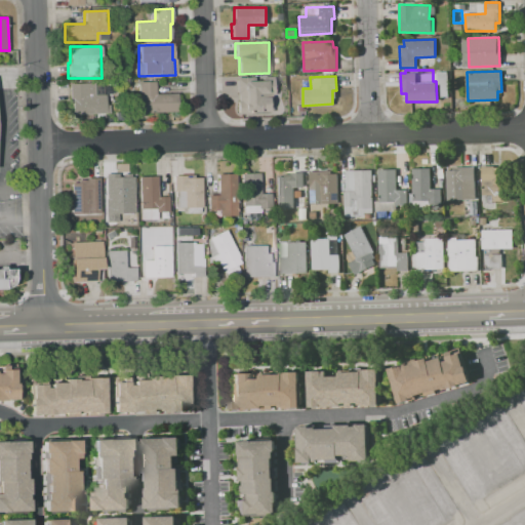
[(236,113),(271,112),(270,78),(235,79),(236,113)]
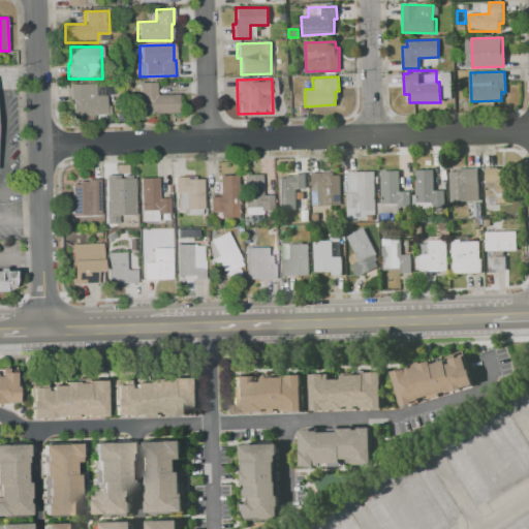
[(138,83),(139,114),(179,113),(178,94),(156,94),(156,83),(138,83)]
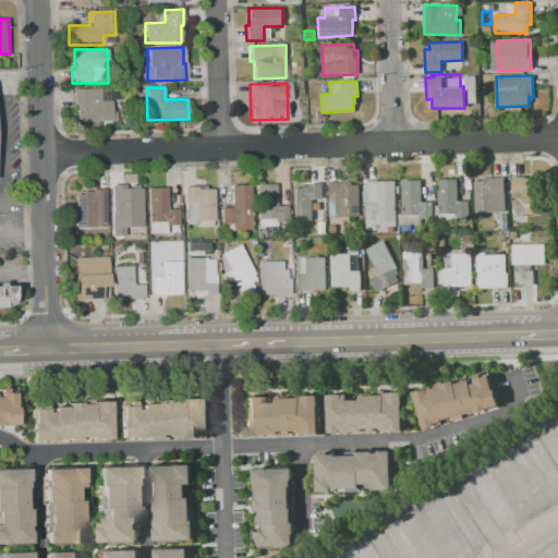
[(73,89),(99,89),(99,102),(111,101),(111,121),(75,122),(75,110),(73,110),(73,89)]
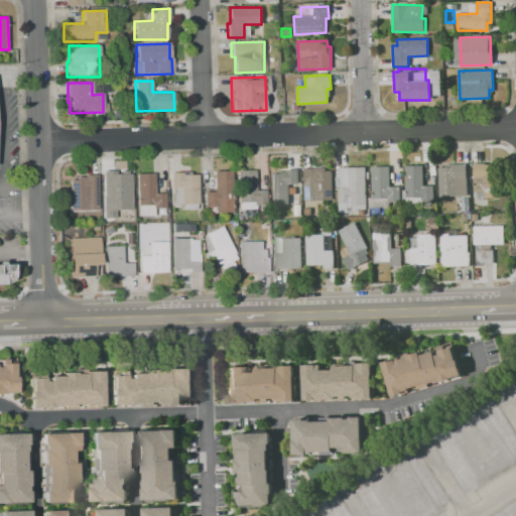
[(473,164),(474,191),(486,191),(486,199),(502,199),(501,163),(473,164)]
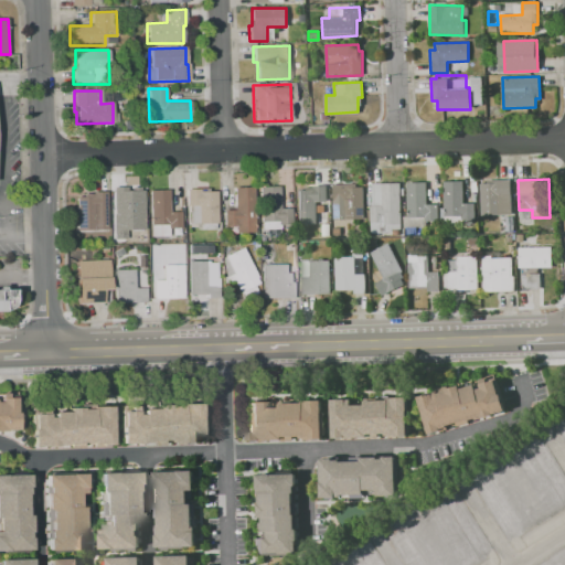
[(479,181),(481,216),(512,215),(510,180),(479,181)]
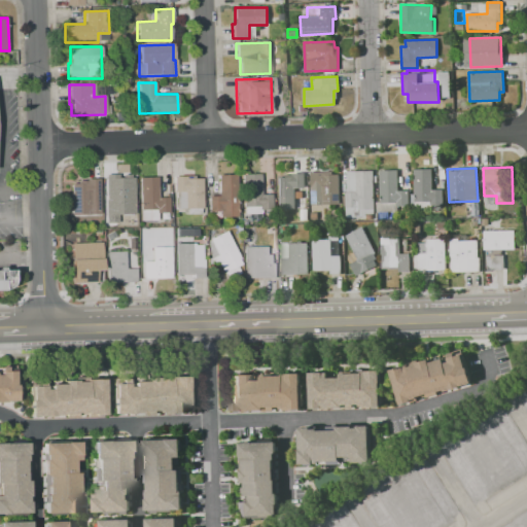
[(414,170),(415,202),(430,201),(430,206),(444,206),(444,189),(433,189),(432,169),(414,170)]
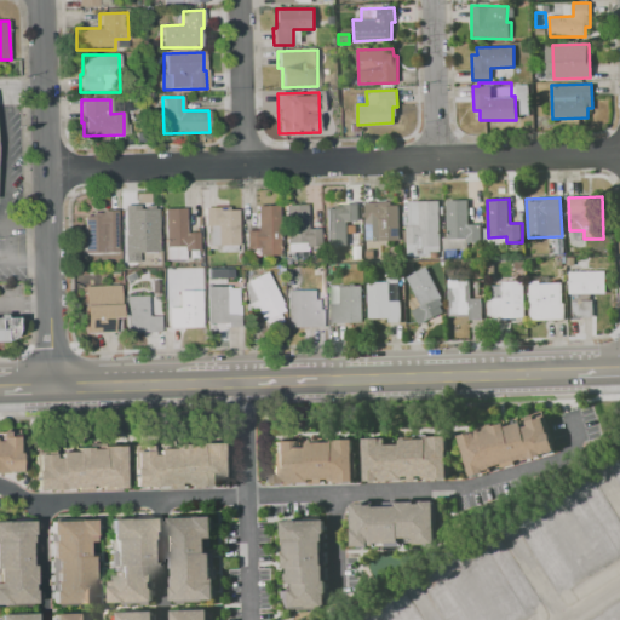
[(408,201),(409,227),(406,227),(407,256),(432,256),(431,252),(441,251),(440,200),(408,201)]
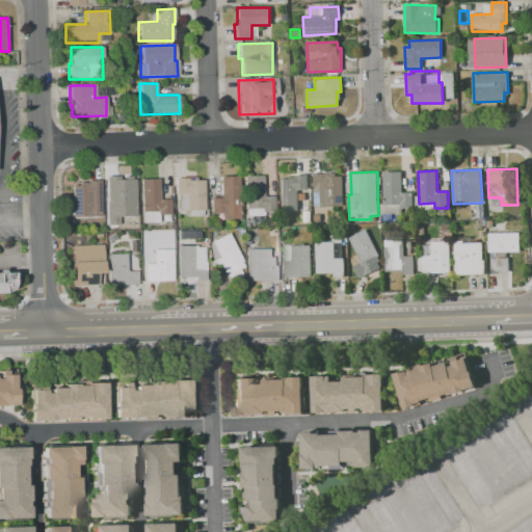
[(382,173),(383,205),(399,204),(399,208),(414,208),(413,192),(402,192),(401,171),(382,173)]
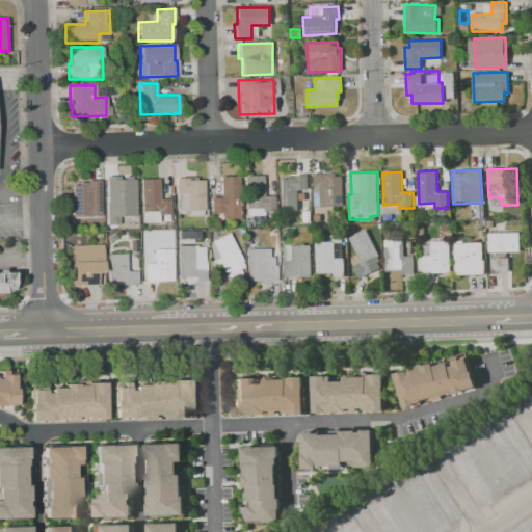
[(313,174),(314,207),(344,206),(342,175),(333,176),(333,173),(313,174)]
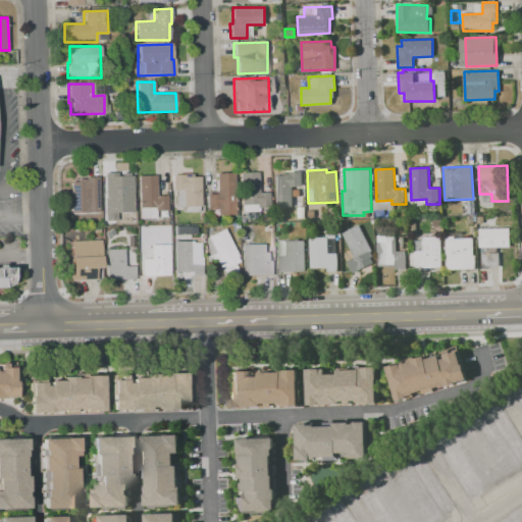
[(274,176),(274,207),(294,207),(294,186),(302,186),(302,170),(289,170),(290,176),(274,176)]
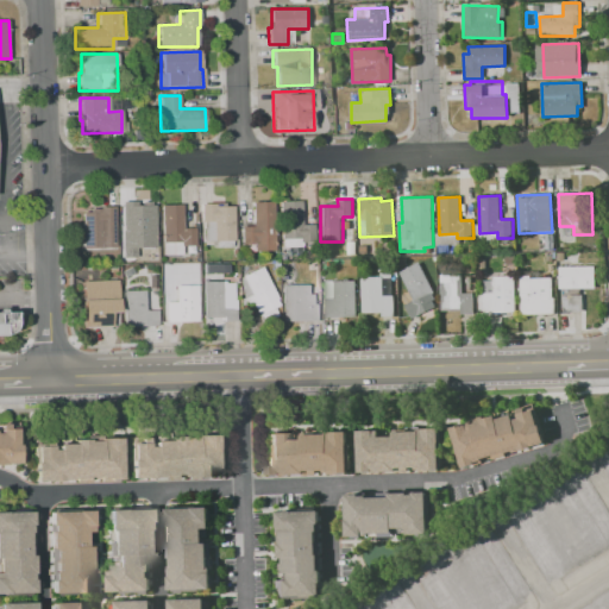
[(278,202),(280,238),(301,237),(301,243),(314,243),(313,224),(301,224),(300,201),(278,202)]
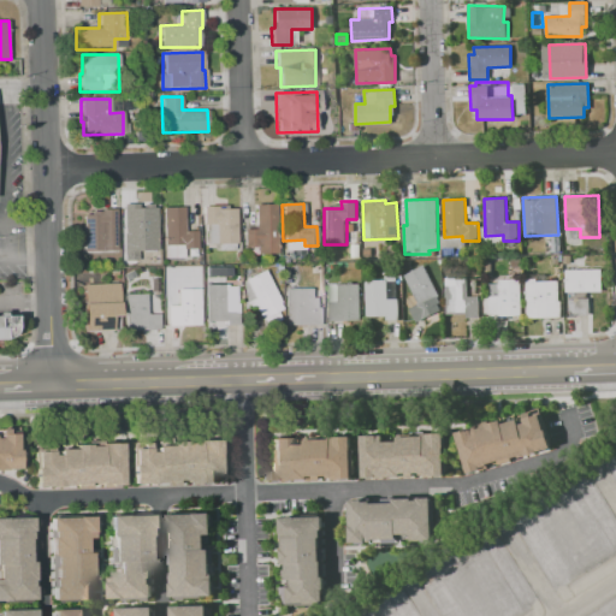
[(255,205),(256,231),(249,231),(249,247),(256,247),(256,255),(278,255),(276,205),(255,205)]
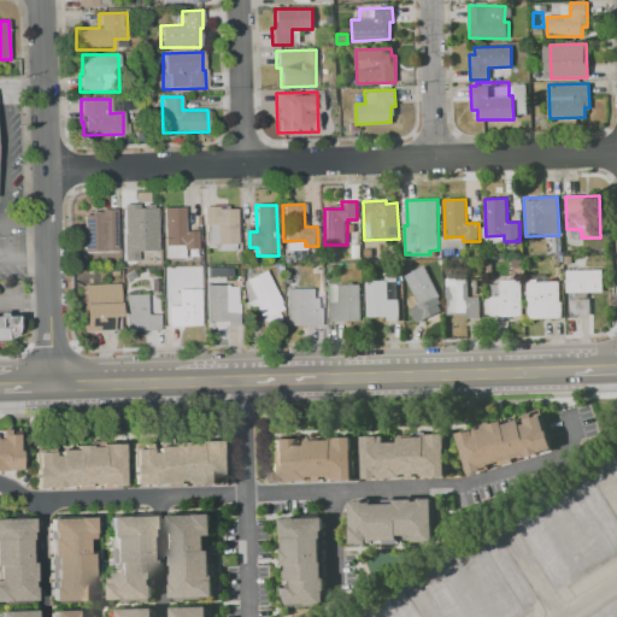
[(204,207),(204,225),(206,225),(206,245),(238,245),(236,206),(204,207)]
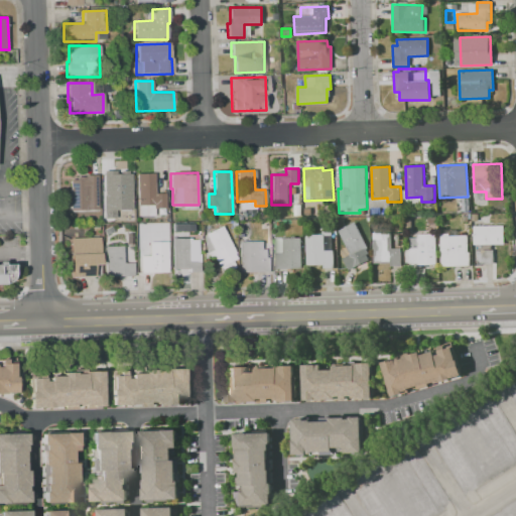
[(136,173),(138,217),(153,216),(153,209),(165,208),(165,194),(153,194),(152,173),(136,173)]
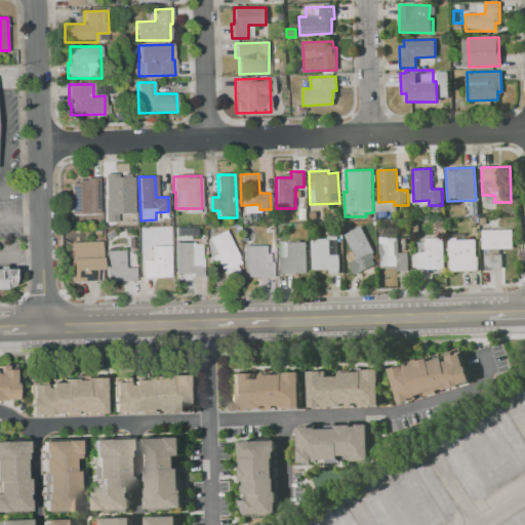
[(115,177),(115,198),(106,199),(106,213),(116,213),(116,218),(133,217),(132,177),(115,177)]
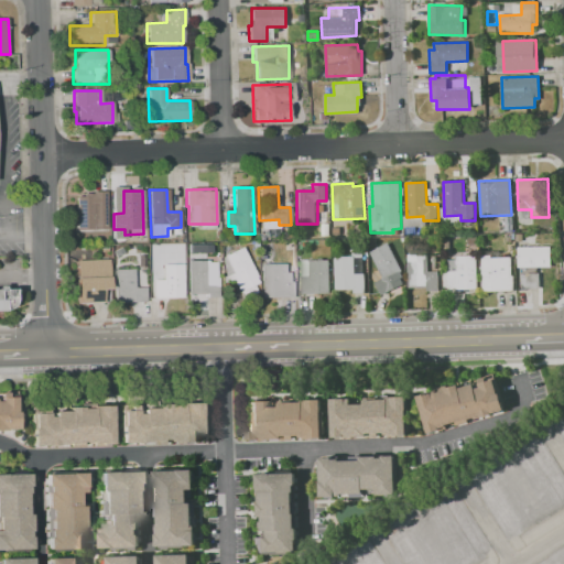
[(76,197),(76,229),(107,229),(107,192),(89,192),(89,197),(76,197)]
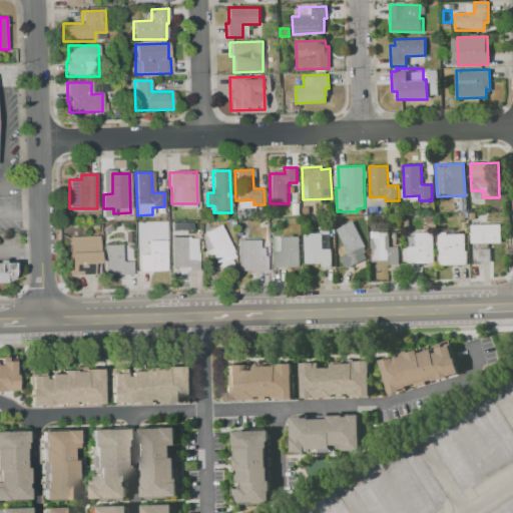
[(293,214),(292,203),(299,203),(300,214),(293,214)]
